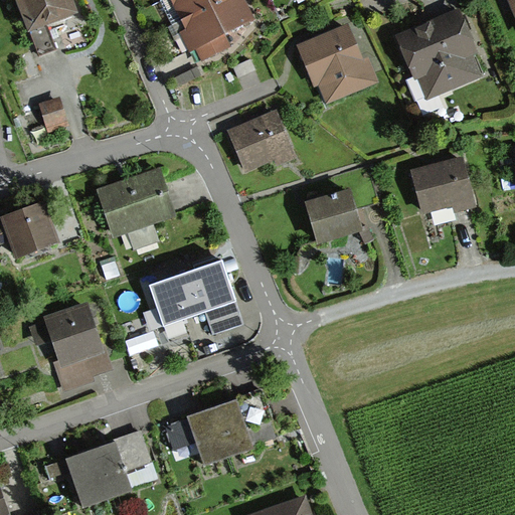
[(14,0),(28,36),(78,17),(71,0),(14,0)]
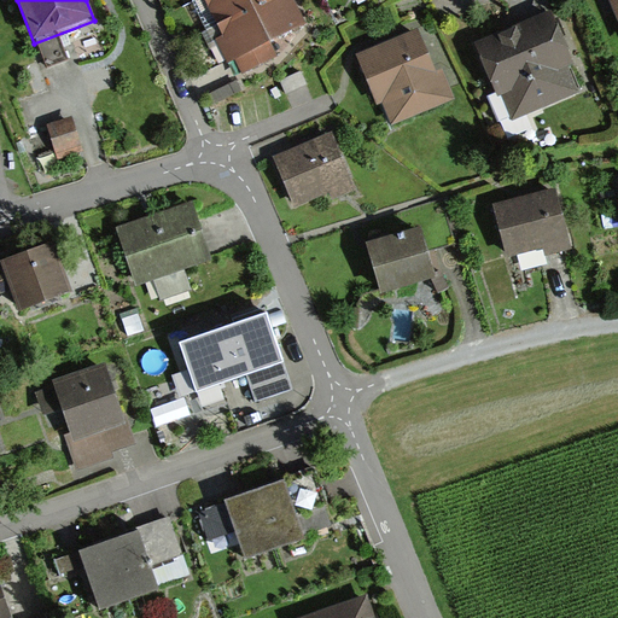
[(196,0),(213,33),(278,0),(196,0)]
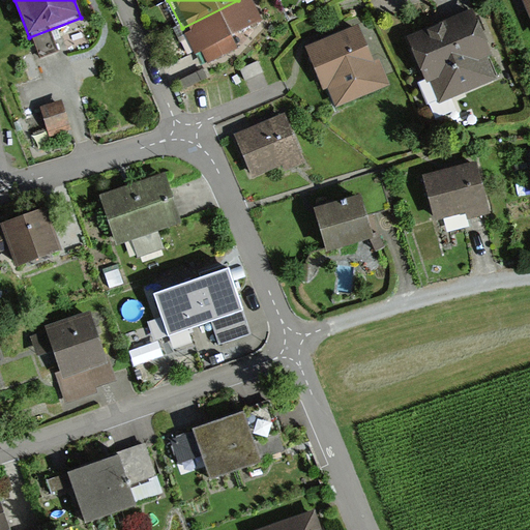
[(238,0),(182,28),(196,55),(256,26),(242,0),(238,0)]
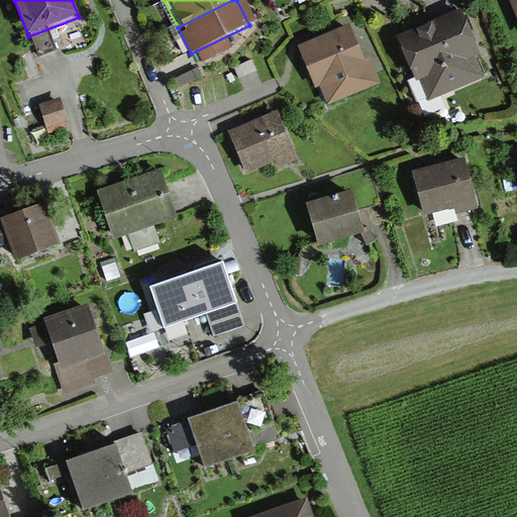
[(516,0),(506,0),(516,27),(516,0)]
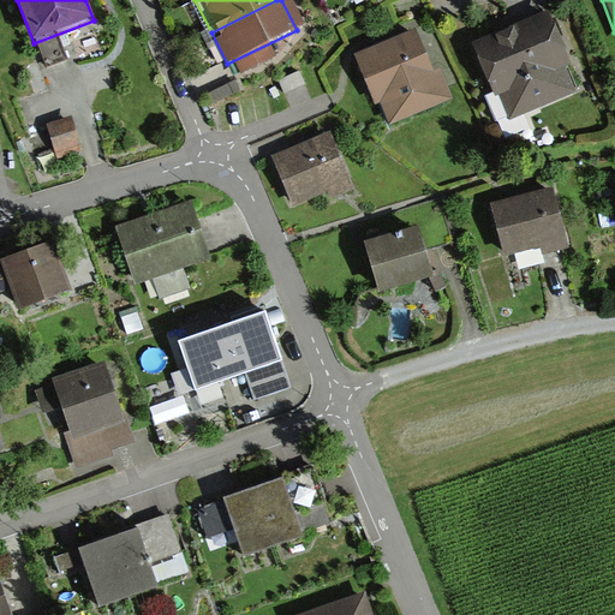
[(547,19),(470,51),(501,125),(578,93),(547,19)]
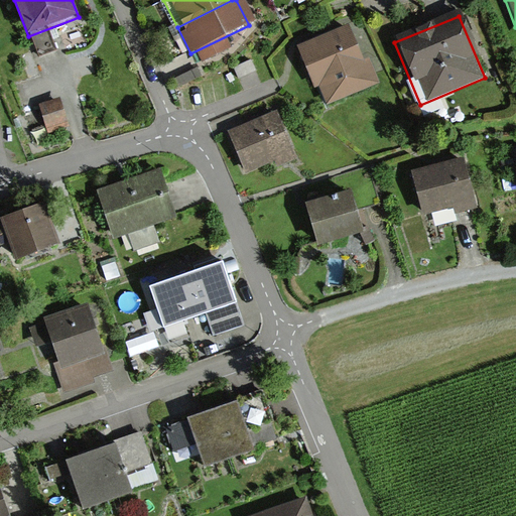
[(348,26),(295,49),(321,109),(374,86),(348,26)]
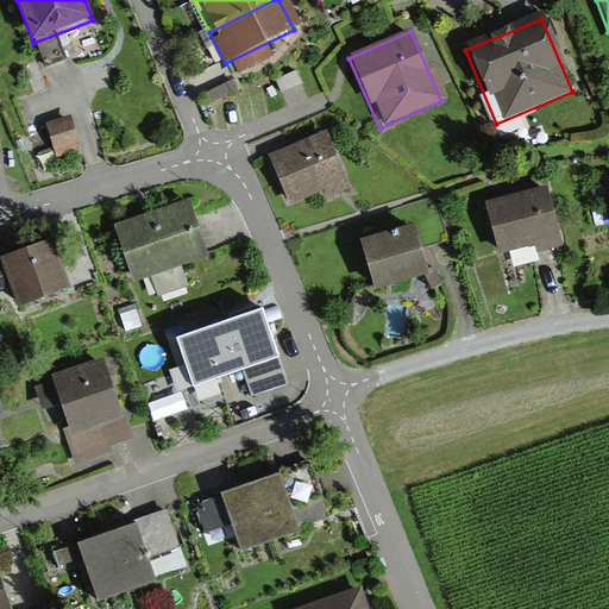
[(71,114),(46,121),(56,155),(81,148),(71,114)]
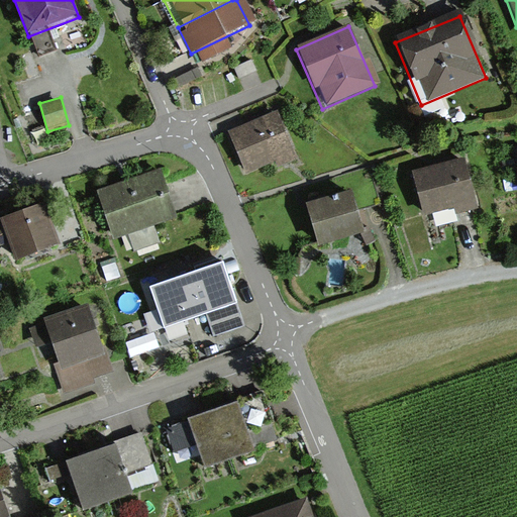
[(275,117),(228,133),(243,177),(290,161),(275,117)]
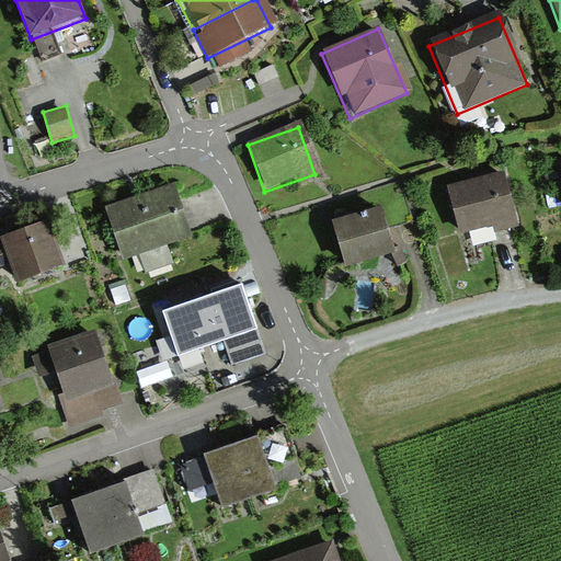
[(502,175),(446,187),(456,233),(512,221),(502,175)]
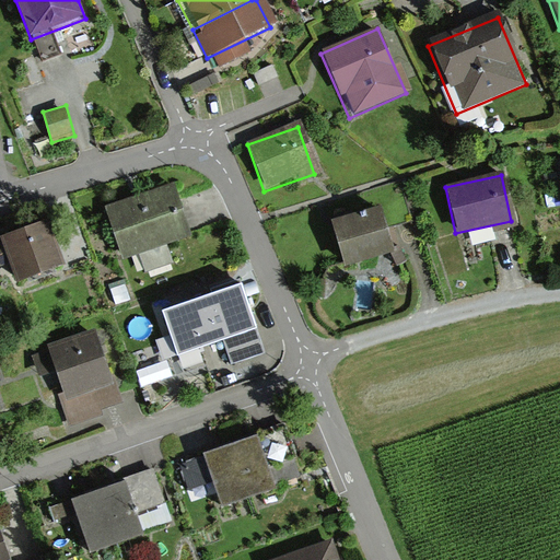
[(172,188),(104,212),(120,259),(188,235),(172,188)]
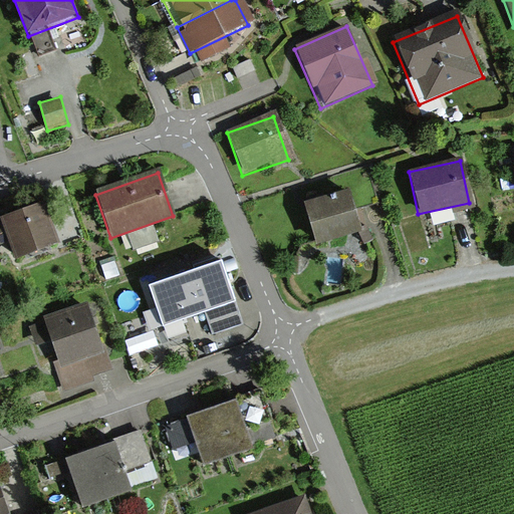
[(352,192),(304,206),(316,247),(364,232),(352,192)]
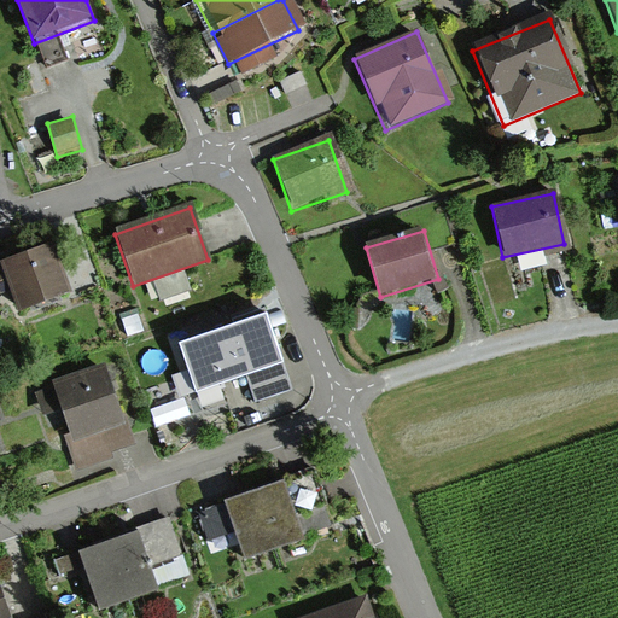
[(52,248),(0,264),(0,291),(11,287),(21,314),(69,297),(52,248)]
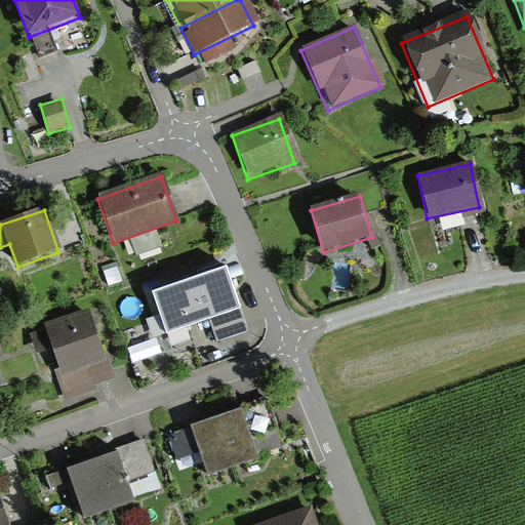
[(228,265),(154,290),(168,334),(210,319),(243,309),(228,265)]
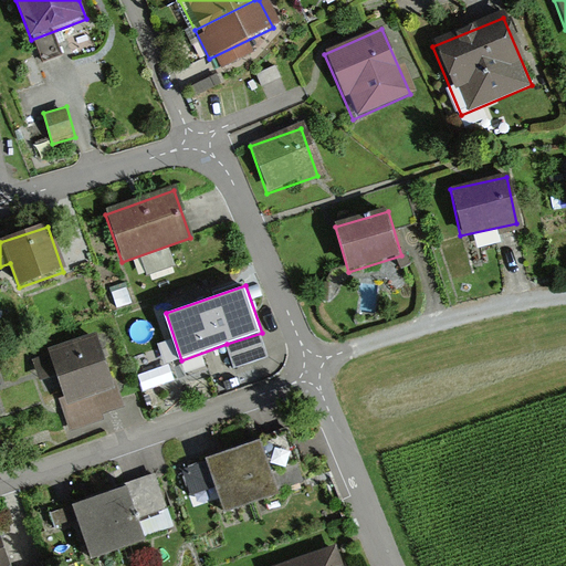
[(55,374),(63,396),(59,398),(70,431),(106,418),(104,413),(126,406),(100,329),(46,348),(48,354),(34,359),(42,379),(55,374)]
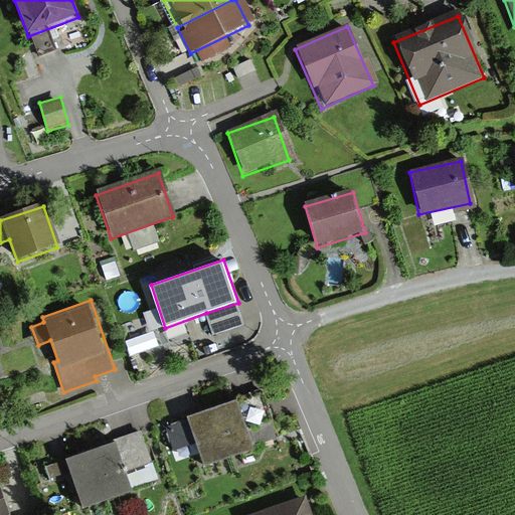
[(238,303),(206,313),(213,334),(244,324),(238,303)]
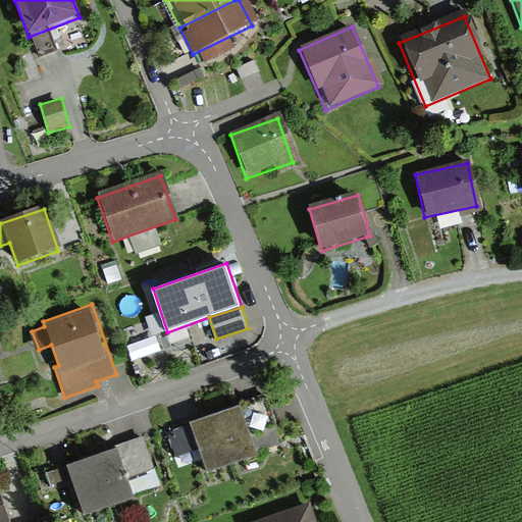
[(259,396),(224,409),(241,454),(276,441),(259,396)]
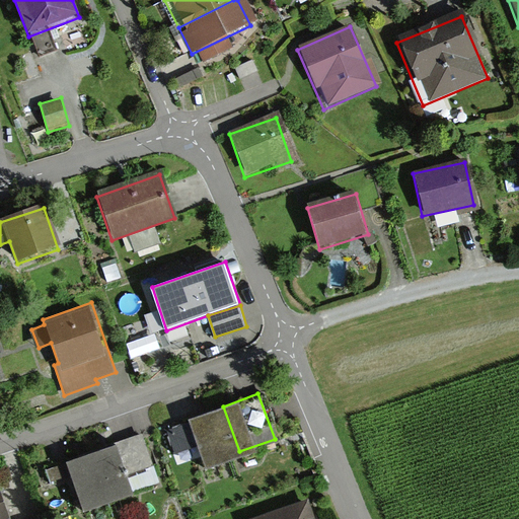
[(223,406),(189,419),(205,464),(239,451),(223,406)]
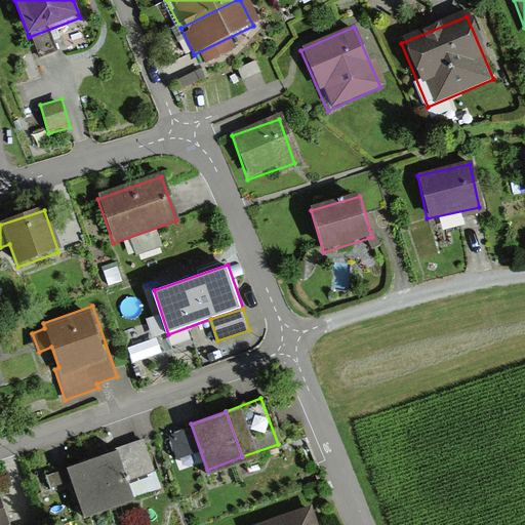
[(142,442),(104,455),(120,503),(158,490),(142,442)]
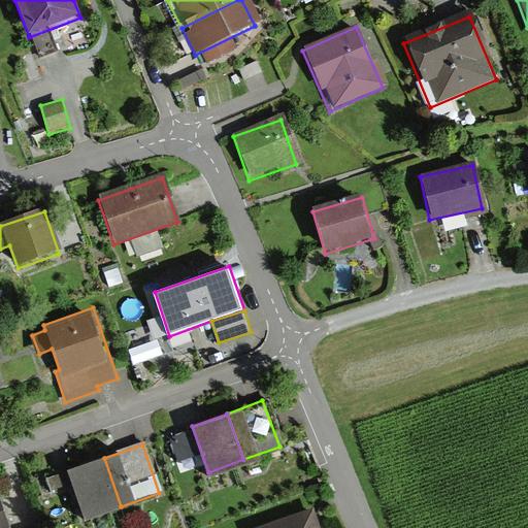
[(104,458),(65,471),(81,520),(121,506),(104,458)]
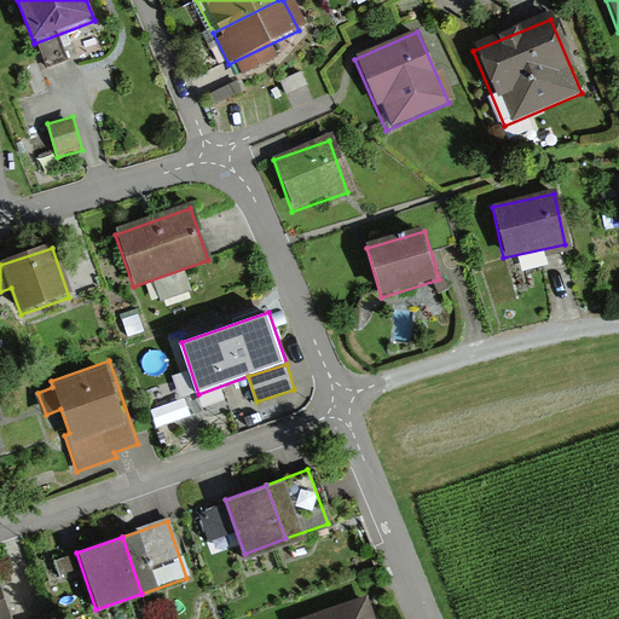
[(0,589),(0,618),(9,618),(11,618),(0,589)]
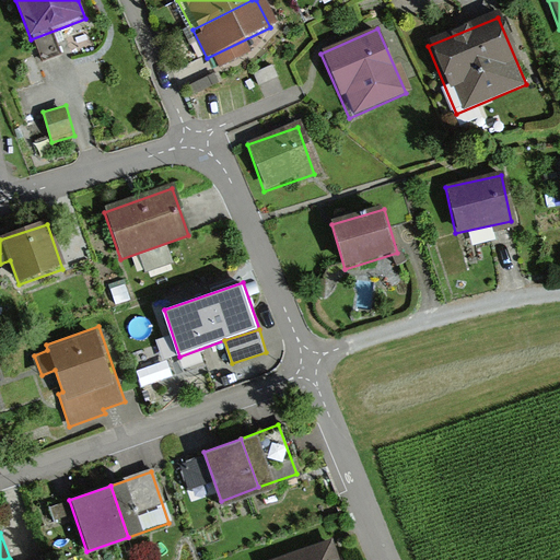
[(336,559),(330,545),(289,559),(336,559)]
